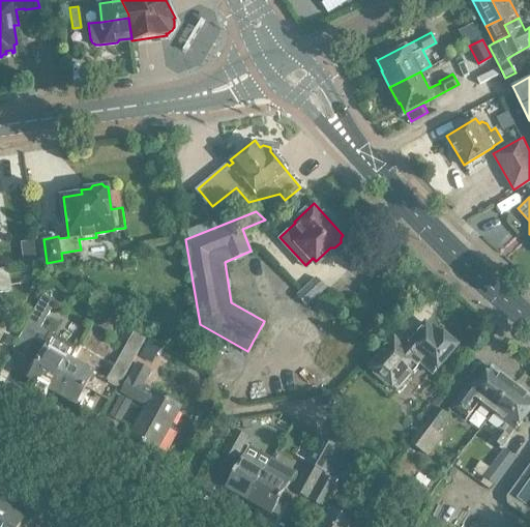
[(0,267),(0,334),(5,325),(4,325),(5,322),(0,319),(0,290),(10,289),(7,266),(0,267)]
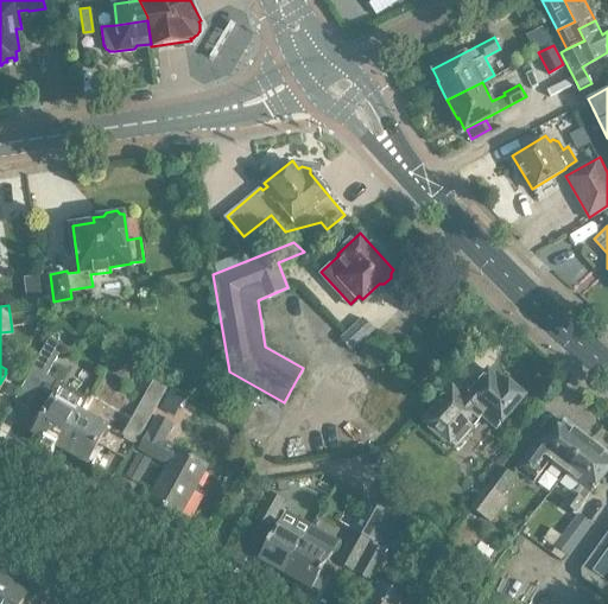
[(350,348),(373,328),(362,316),(340,337),(350,348)]
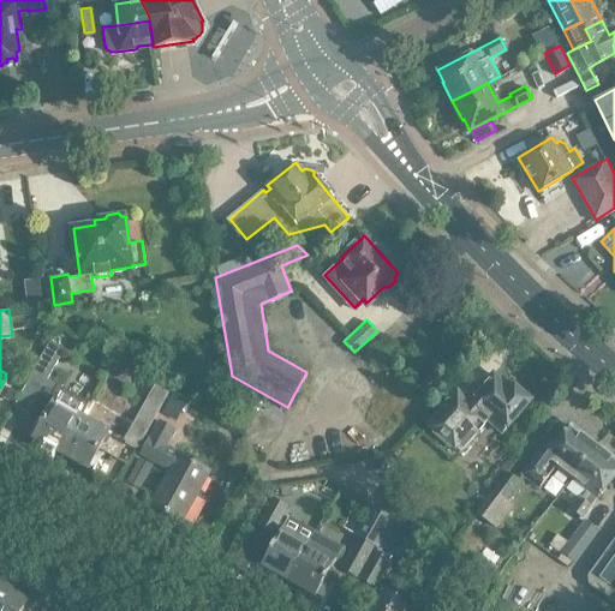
[(29,433),(60,451),(82,413),(89,401),(47,377),(63,348),(49,340),(24,383),(54,400),(43,419),(39,417),(29,433)]
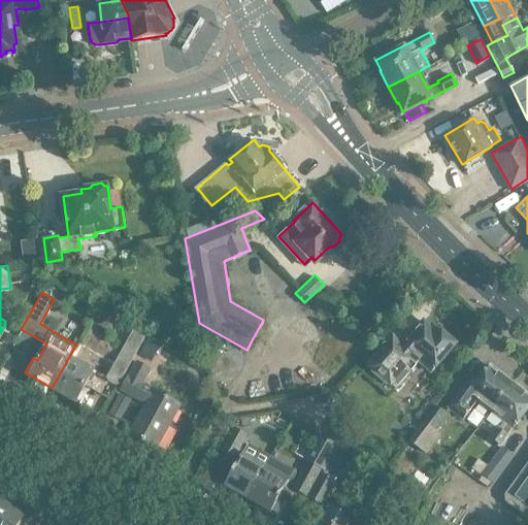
[(439,332),(433,327),(433,328),(423,320),(402,343),(392,334),(382,346),(383,346),(367,364),(394,388),(419,359),(431,370),(455,342),(454,341),(453,338),(447,332),(443,332),(441,330),(439,332)]
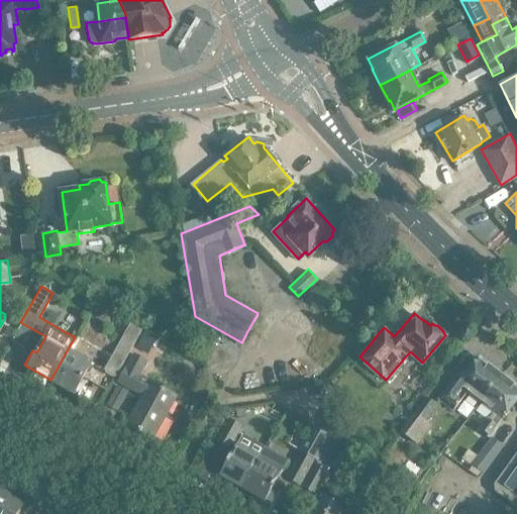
[(116,374),(142,325),(130,319),(104,368),(116,374)]
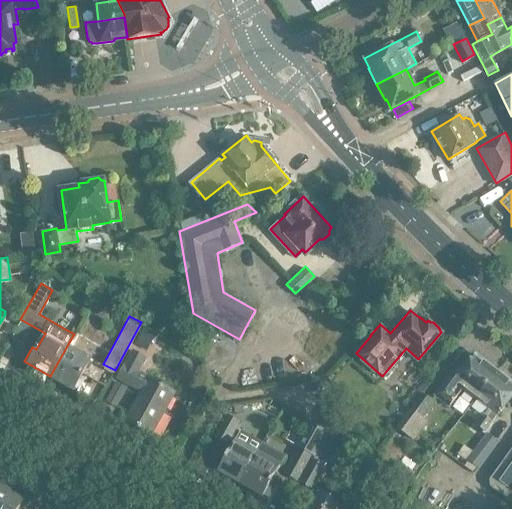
[(144,326),(137,338),(148,344),(154,332),(144,326)]
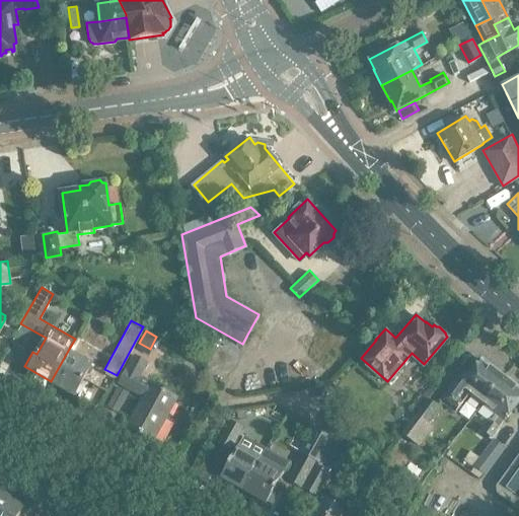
[(92,362),(69,349),(51,381),(77,395),(85,381),(82,379),(92,362)]
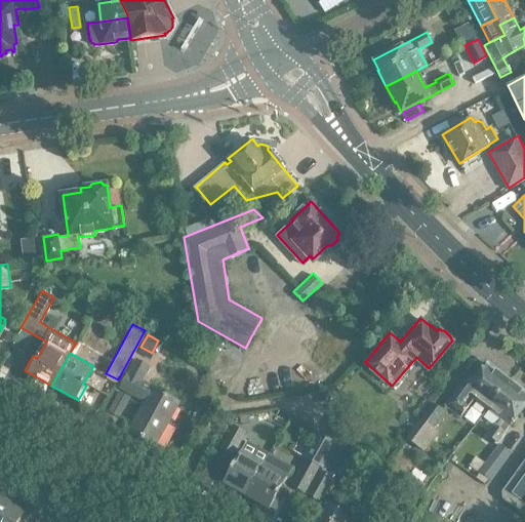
[(120,386),(145,399),(127,429),(155,444),(178,401),(153,386),(152,387),(140,380),(149,365),(136,358),(128,373),(127,372),(120,386)]
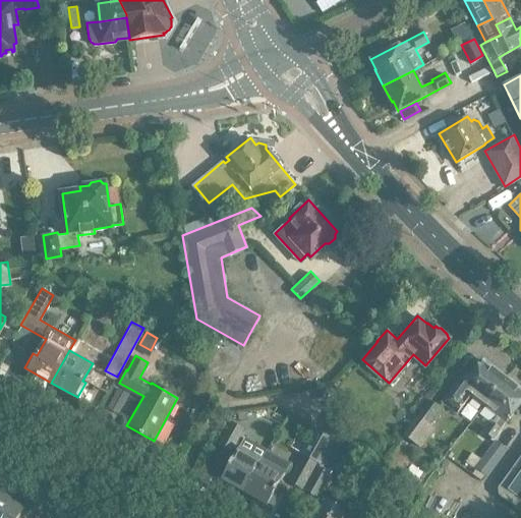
[(470,394),(483,404),(504,377),(502,375),(502,371),(497,367),(494,368),(489,366),(481,361),(470,376),(465,371),(443,401),(457,412),(465,401),(461,398),(467,390),(471,393),(470,394)]
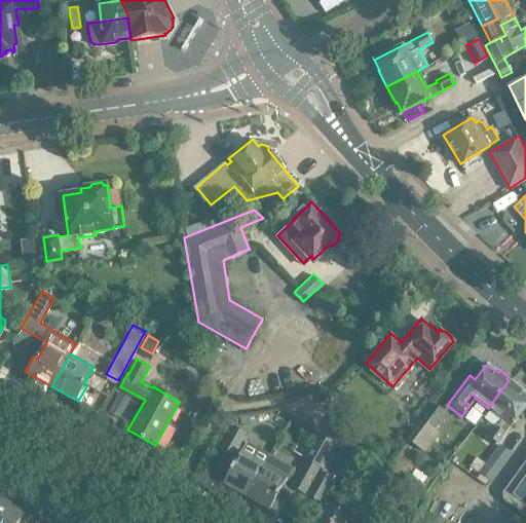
[(512,383),(509,380),(488,408),(501,418),(502,417),(511,424),(525,404),(525,395),(523,393),(523,391),(520,389),(521,385),(515,381),(512,383)]
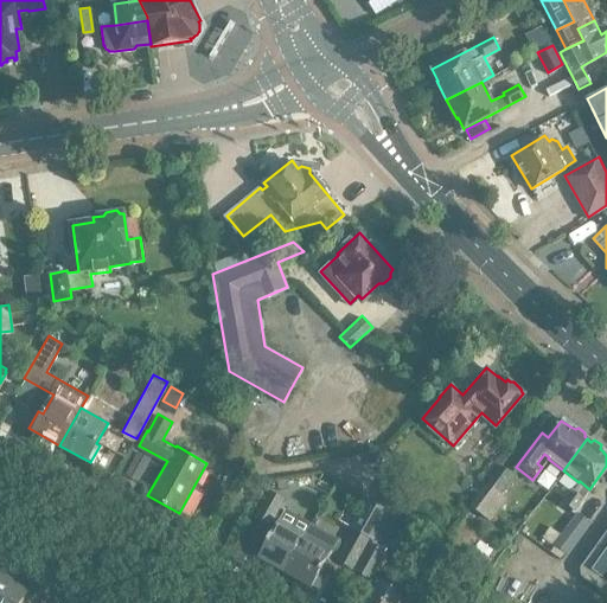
[(500,464),(471,505),(491,520),(506,499),(499,493),(513,475),(500,464)]
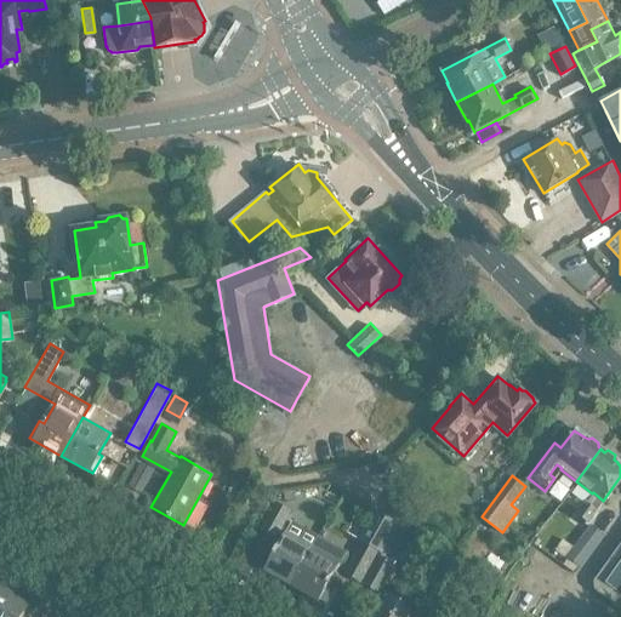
[(290,509),(275,502),(261,527),(275,536),(290,509)]
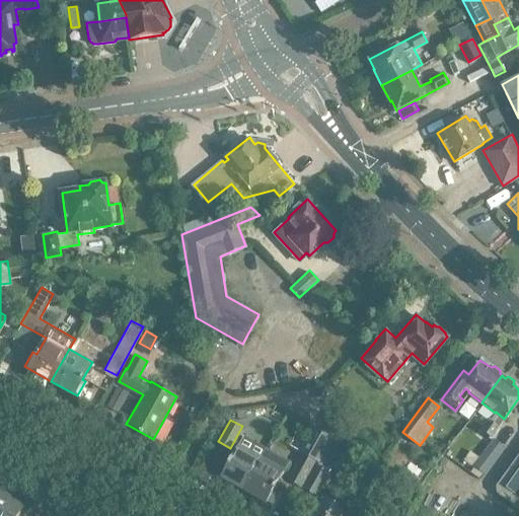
[(494,439),(502,428),(492,420),(484,431),(494,439)]
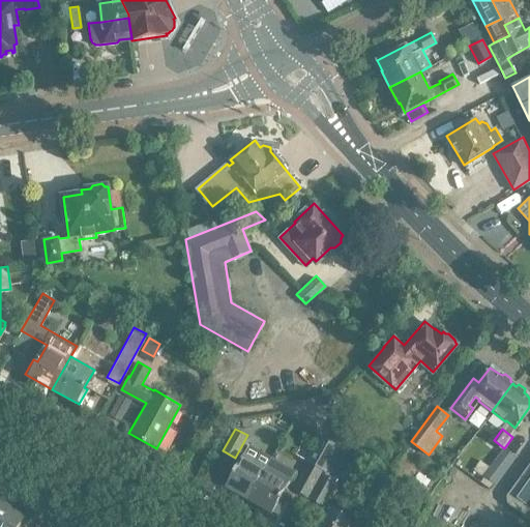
[(310,462),(294,489),(306,495),(321,469),(324,470),(339,445),(320,435),(305,460),(310,462)]
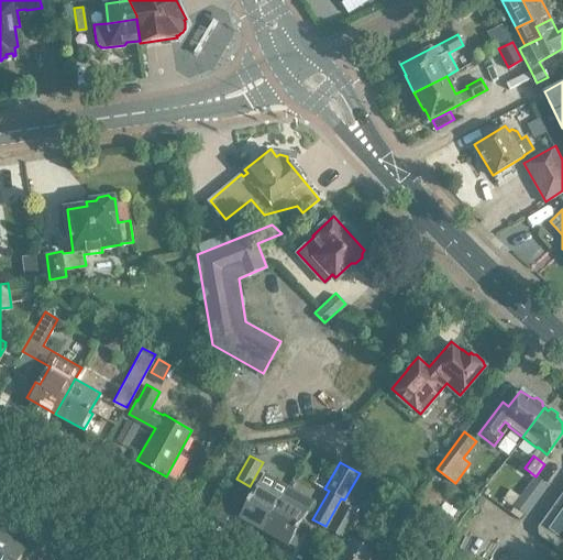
[(263,531),(283,497),(282,496),(257,483),(239,517),(263,531)]
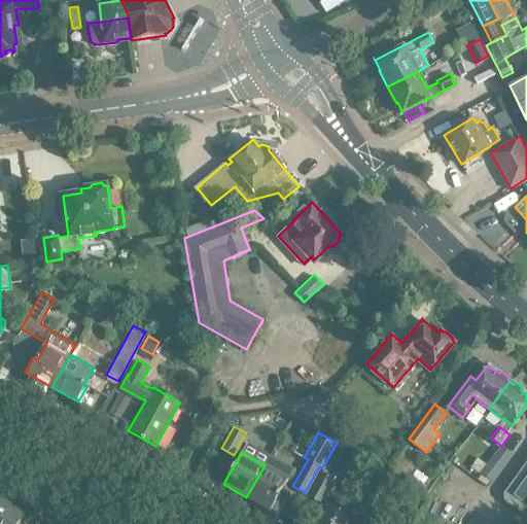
[(264,464),(265,465),(246,497),(270,510),(275,513),(285,494),(280,492),(286,481),(293,467),(270,454),(264,464)]
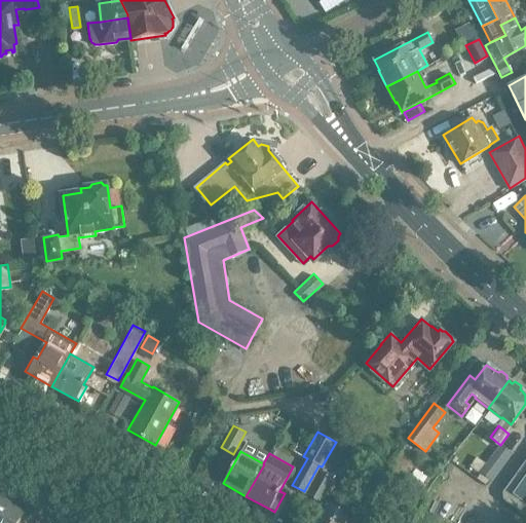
[(503,498),(525,514),(525,458),(502,491),(503,498)]
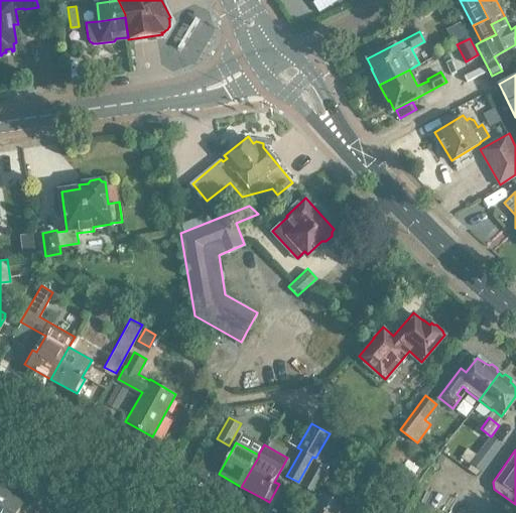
[(327,469),(313,462),(301,484),(314,491),(327,469)]
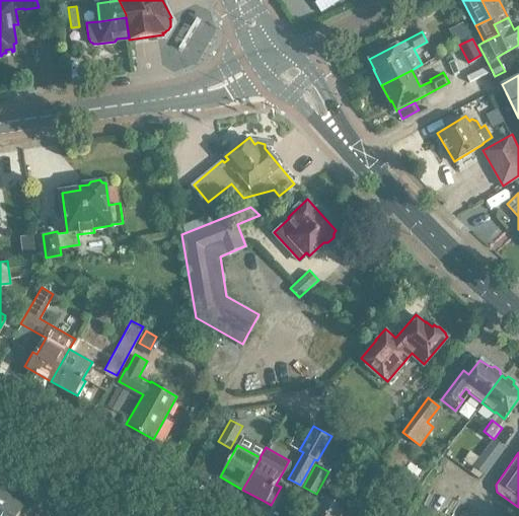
[(0,515),(16,515),(23,504),(0,491),(0,515)]
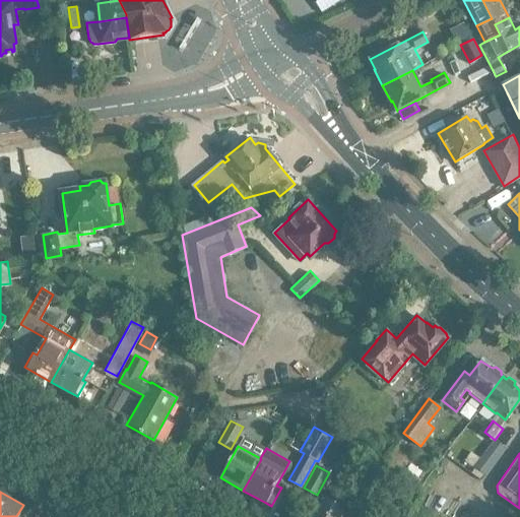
[(341,493),(335,504),(320,496),(314,507),(316,508),(311,516),(343,516),(347,511),(345,510),(352,498),(341,493)]
